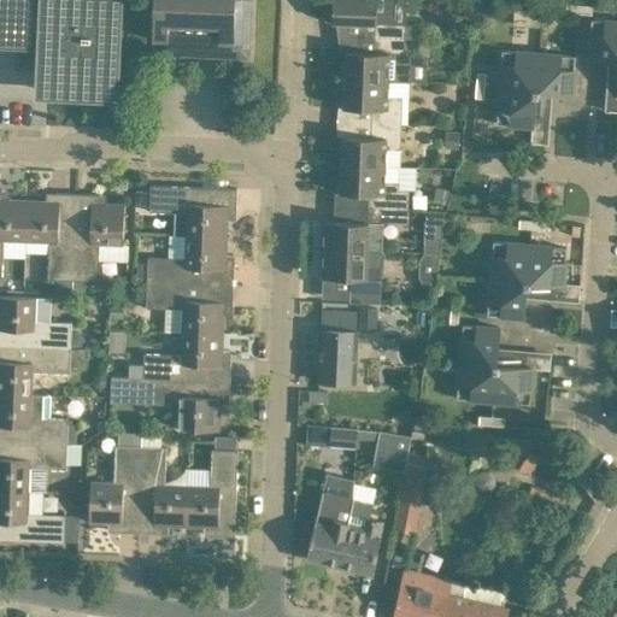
[(35,95),(50,97),(66,97),(66,99),(68,98),(68,97),(116,98),(119,0),(0,0),(0,45),(36,47),(35,95)]
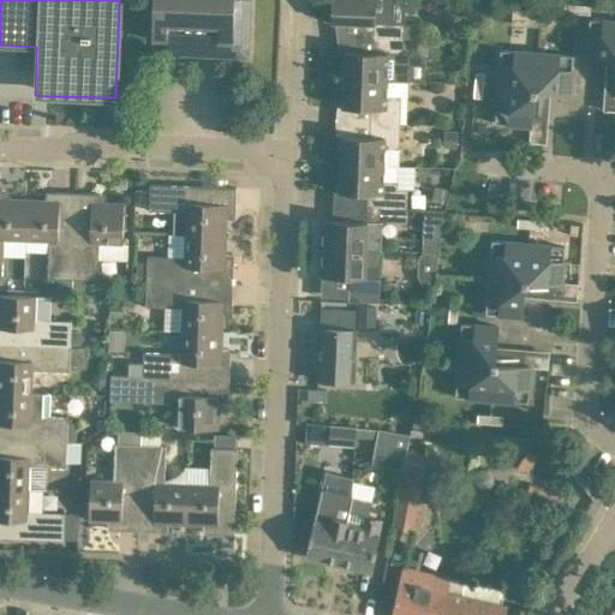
[(167,53),(219,55),(249,57),(250,0),(154,0),(153,39),(168,39),(167,53)]
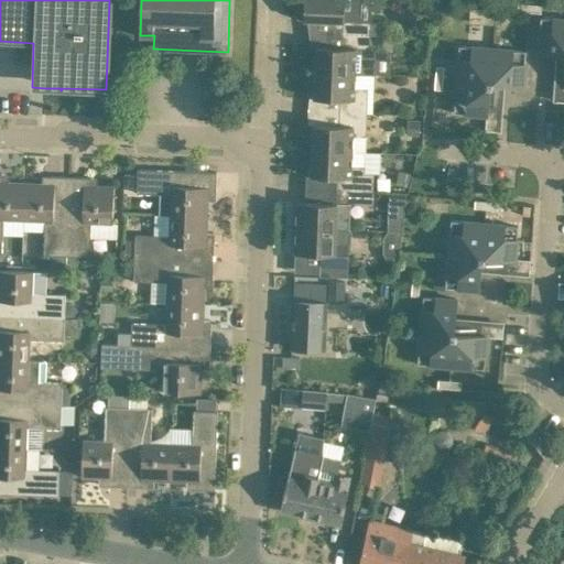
[(343,20),(343,33),(370,34),(371,21),(358,21),(358,0),(299,0),(297,19),(343,20)]
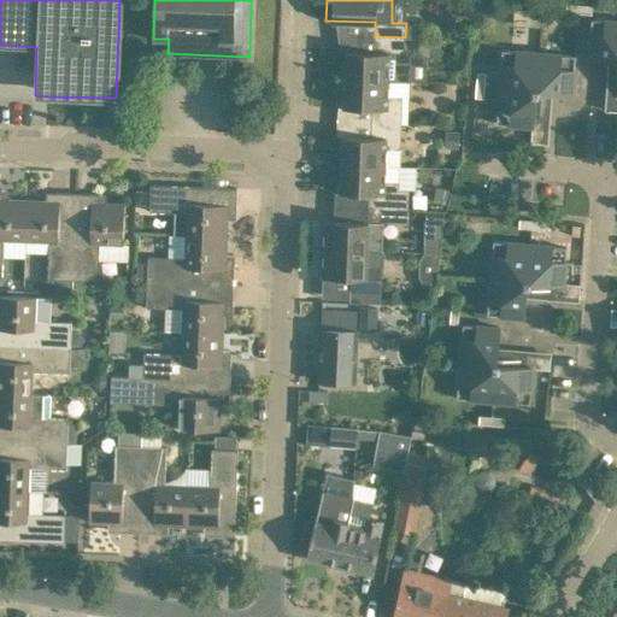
[(579,12),(580,4),(566,3),(566,12),(579,12)]
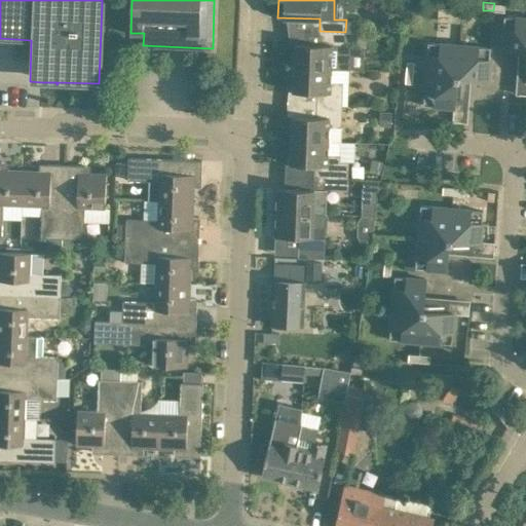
[(505,4),(494,3),(493,10),(504,11),(505,4)]
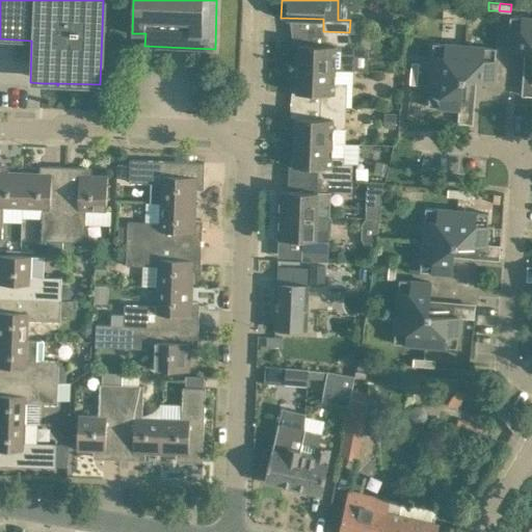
[(528,50),(526,74),(525,95),(531,95),(531,17),(510,16),(507,48),(528,50)]
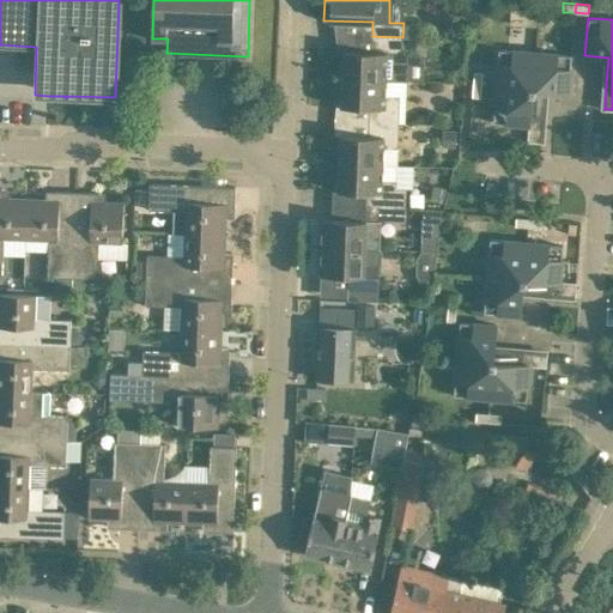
[(344,50),(343,77),(388,79),(407,80),(408,53),(402,53),(402,50),(418,50),(419,37),(402,37),(372,36),(371,50),(344,50)]
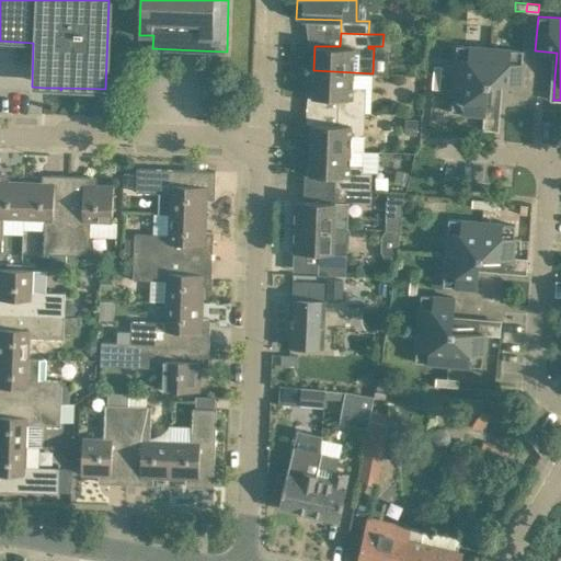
[(484,114),(483,129),(496,130),(500,82),(521,84),(524,50),(457,45),(451,112),(484,114)]
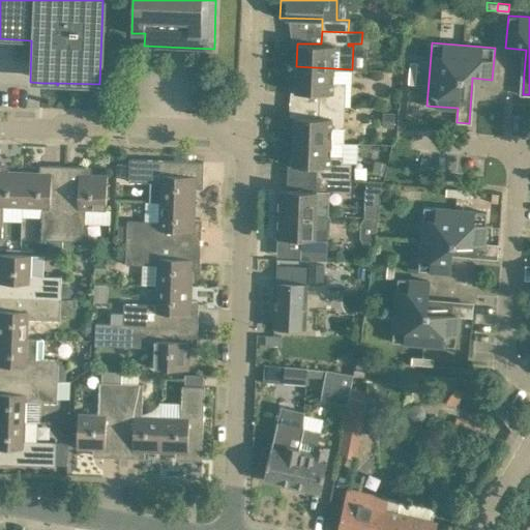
[(319,105),(345,106),(346,83),(334,83),(335,68),(296,66),(295,91),(320,92),(319,105)]
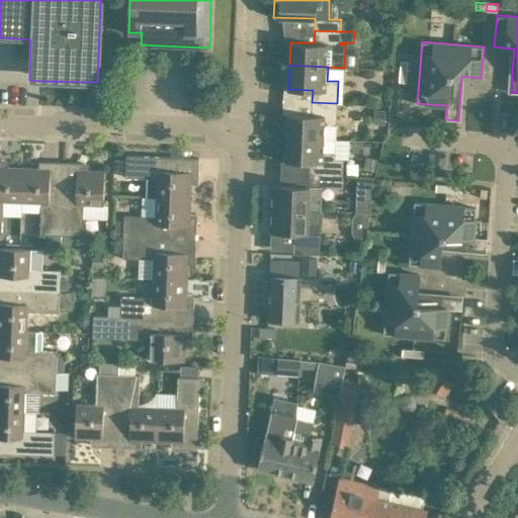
[(336,139),(337,103),(312,102),(312,114),(287,113),(286,137),(336,139)]
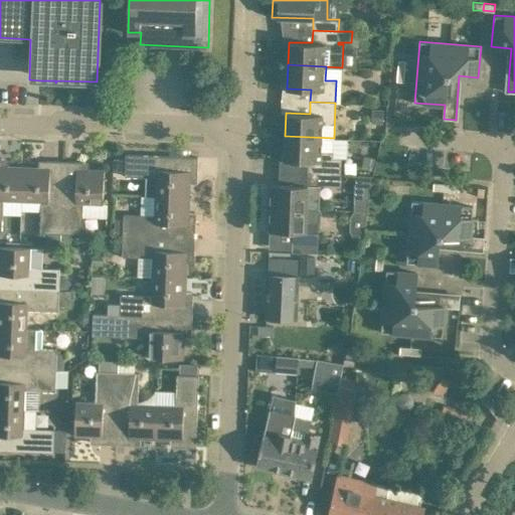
[(373,110),(373,122),(382,123),(383,110),(373,110)]
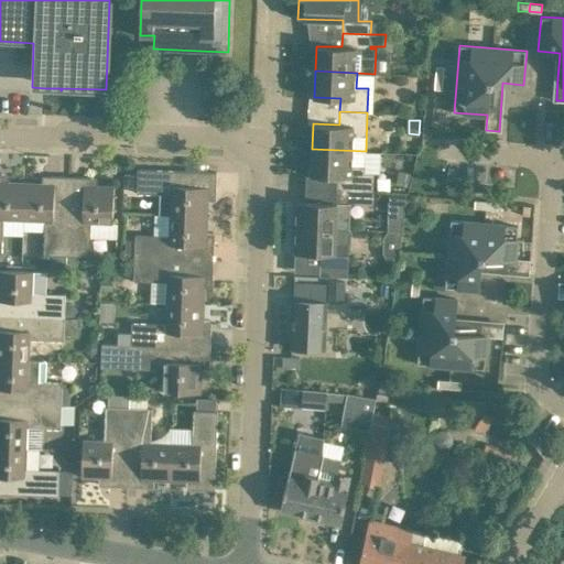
[(365,173),(366,151),(312,149),(312,175),(337,176),(336,188),(373,191),(375,173),(365,173)]
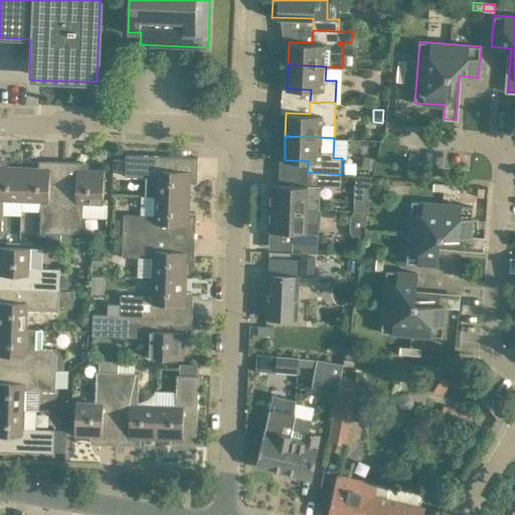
[(125,170),(125,175),(147,176),(157,176),(156,195),(189,196),(190,182),(190,175),(197,176),(198,157),(126,154),(126,159),(125,170)]
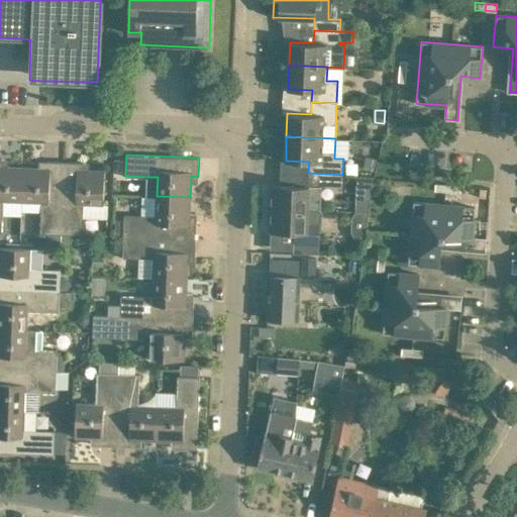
[(378,160),(370,158),(367,170),(374,172),(378,160)]
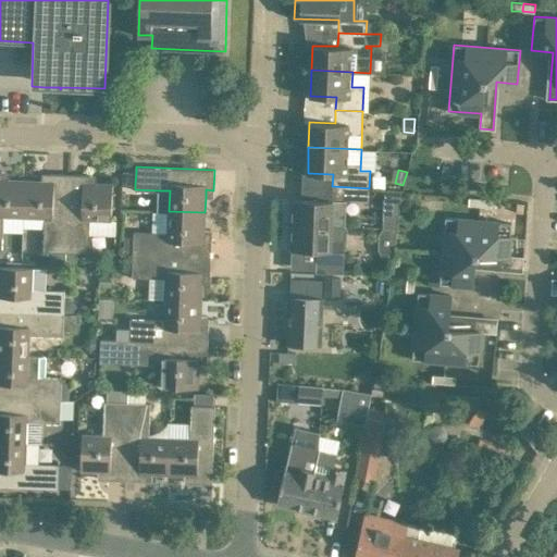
[(0,249),(2,249),(2,232),(3,215),(24,217),(25,181),(2,180),(2,171),(0,171),(0,249)]
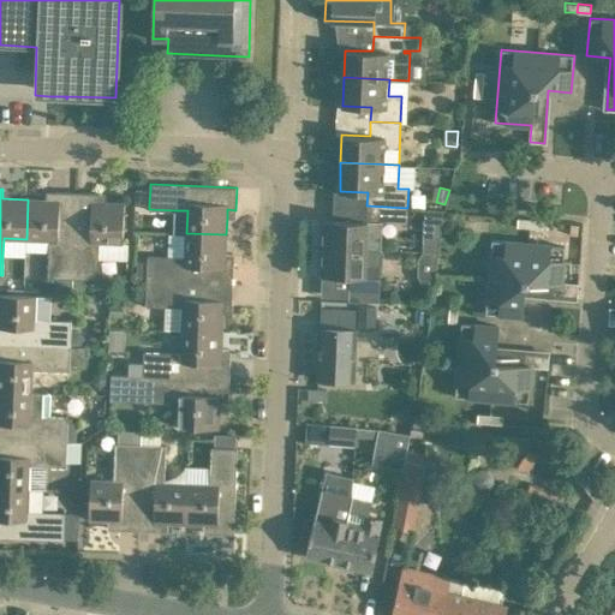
[(149,203),(150,190),(141,189),(141,203),(149,203)]
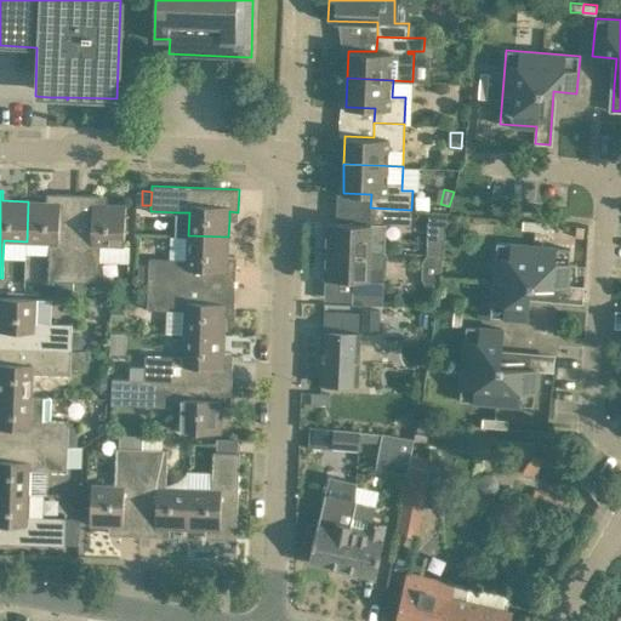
[(50,241),(50,255),(49,280),(56,280),(74,280),(77,194),(55,193),(55,201),(28,201),(27,241),(50,241)]
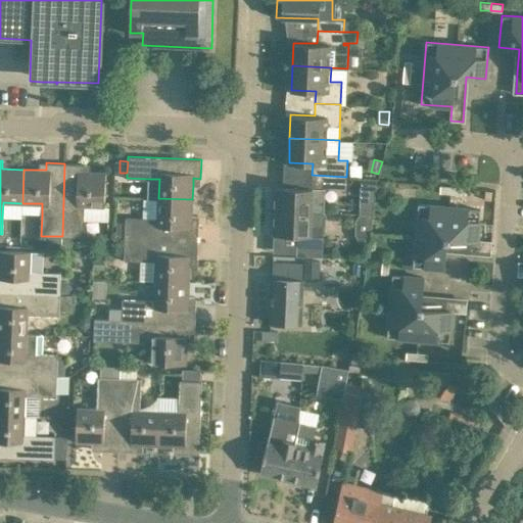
[(85,205),(105,206),(105,193),(106,173),(84,172),(84,163),(64,163),(62,236),(73,237),(84,237),(85,205)]
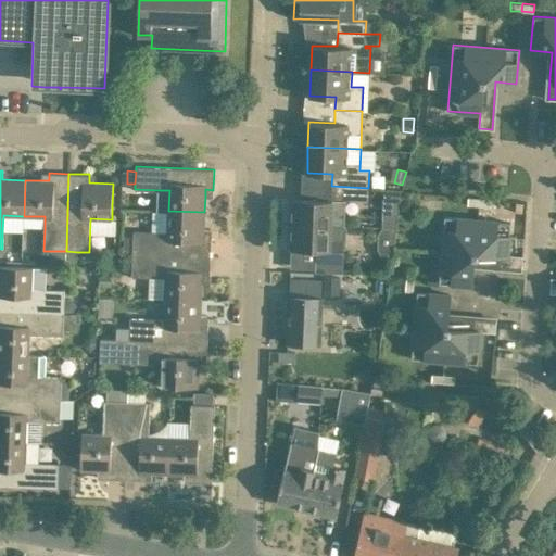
[(345,200),(358,201),(368,201),(368,188),(331,186),(331,200),(293,198),(292,223),(344,225),(345,200)]
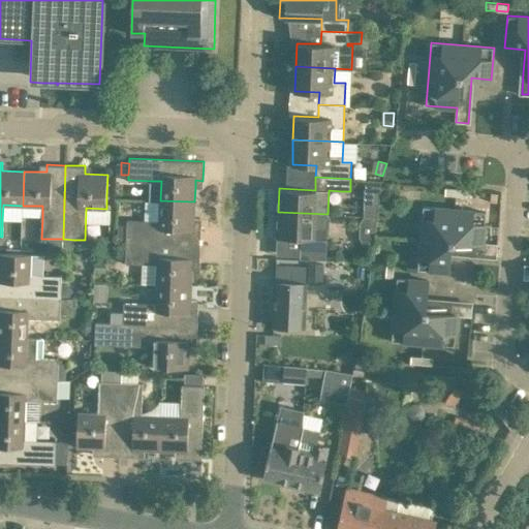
[(366,178),(364,238),(376,238),(378,179),(366,178)]
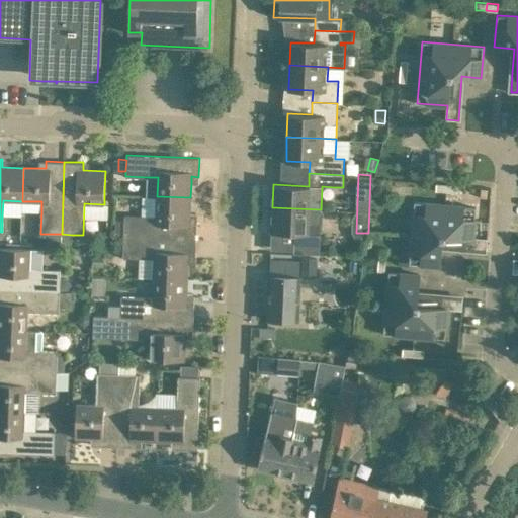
[(446,191),(447,184),(436,183),(436,190),(446,191)]
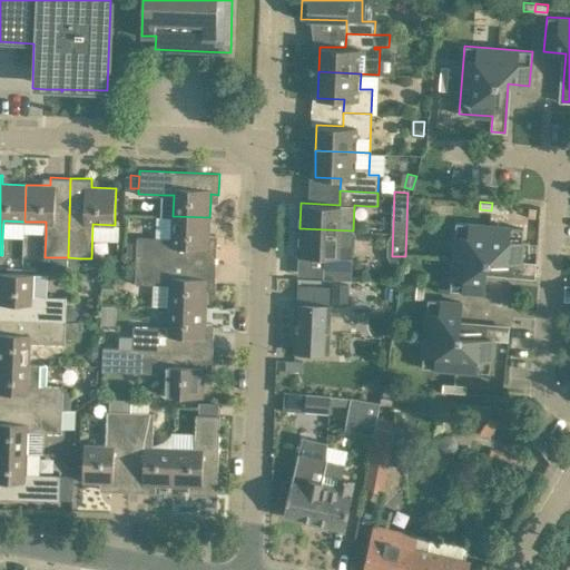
[(492,203),(491,210),(503,212),(503,204),(492,203)]
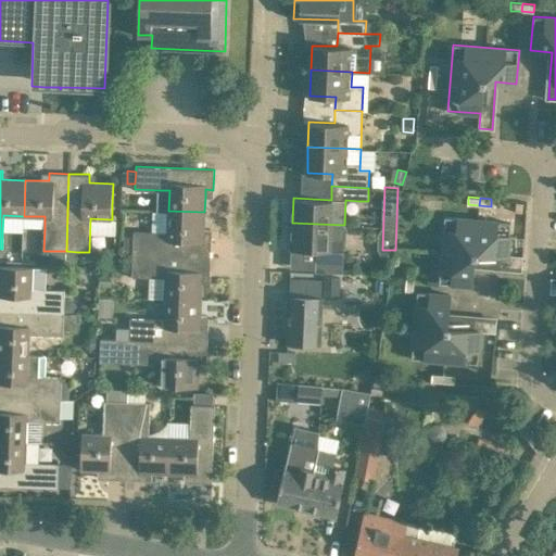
[(167,231),(152,231),(134,230),(134,236),(133,253),(211,256),(212,237),(203,237),(204,229),(204,212),(168,211),(167,231)]
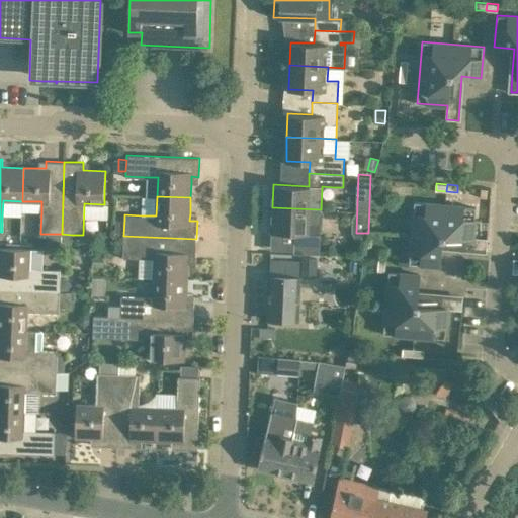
[(408,263),(420,264),(440,266),(442,247),(487,250),(488,239),(473,237),(477,207),(415,201),(413,222),(408,263)]
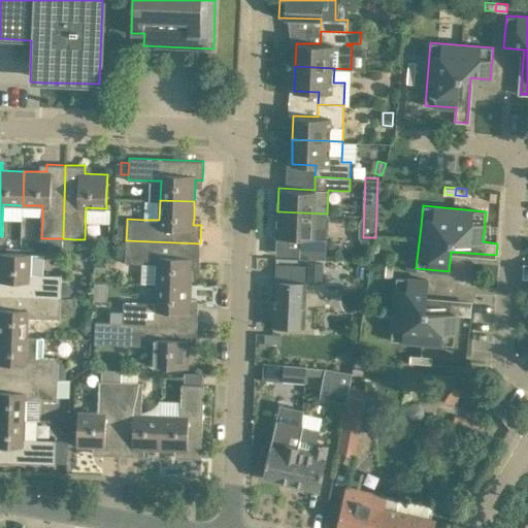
[(327,227),(327,213),(277,211),(276,236),(300,237),(300,250),(326,251),(327,227)]
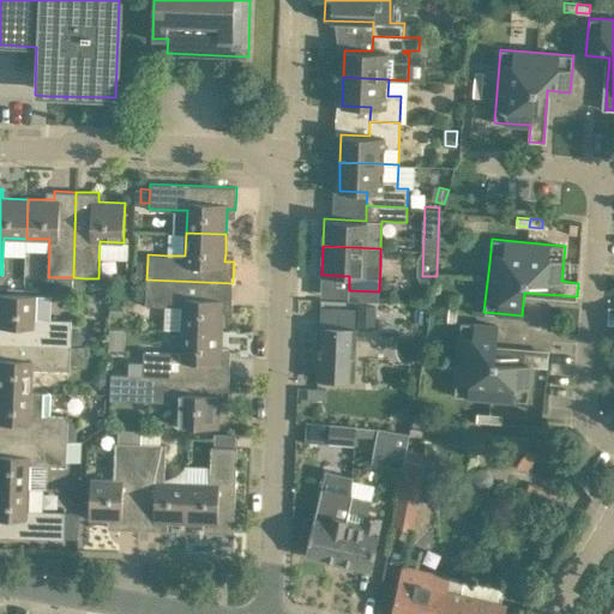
[(73,277),(55,277),(55,292),(72,292),(73,277)]
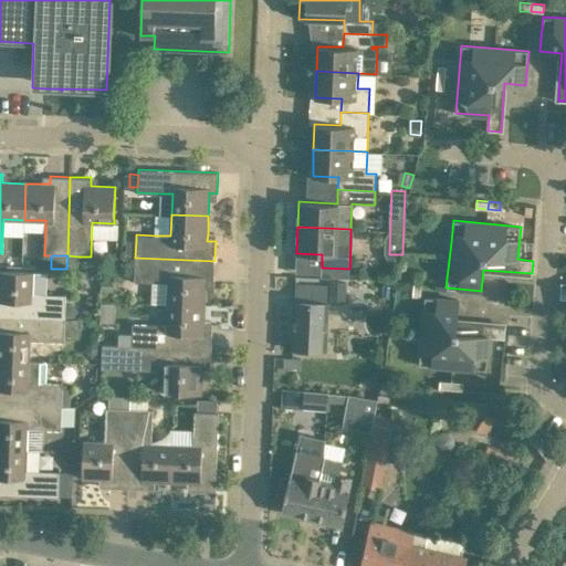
[(67,255),(66,269),(79,270),(79,257),(67,255)]
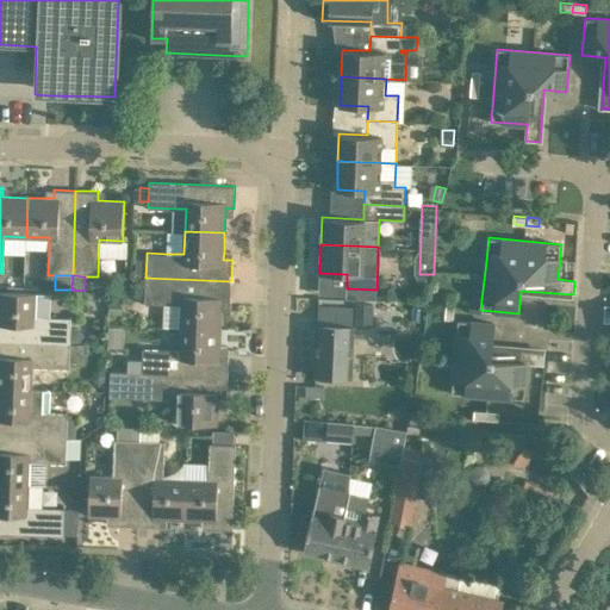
[(181,304),(181,327),(221,328),(222,303),(230,304),(231,281),(145,278),(144,303),(181,304)]
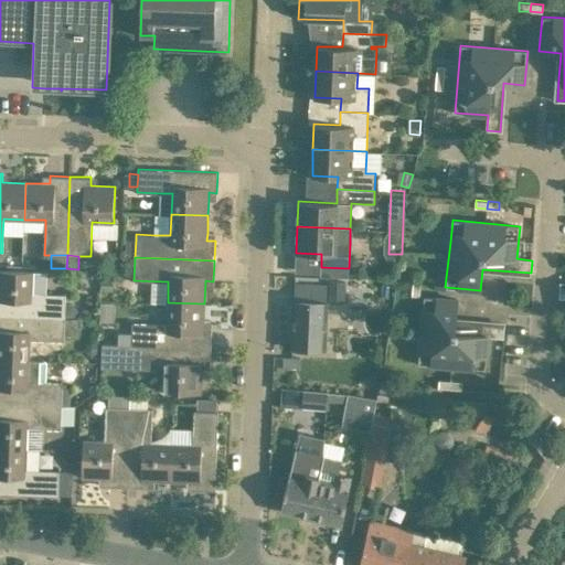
[(33,270),(18,270),(0,269),(0,313),(65,317),(65,316),(66,305),(66,294),(32,292),(33,270)]
